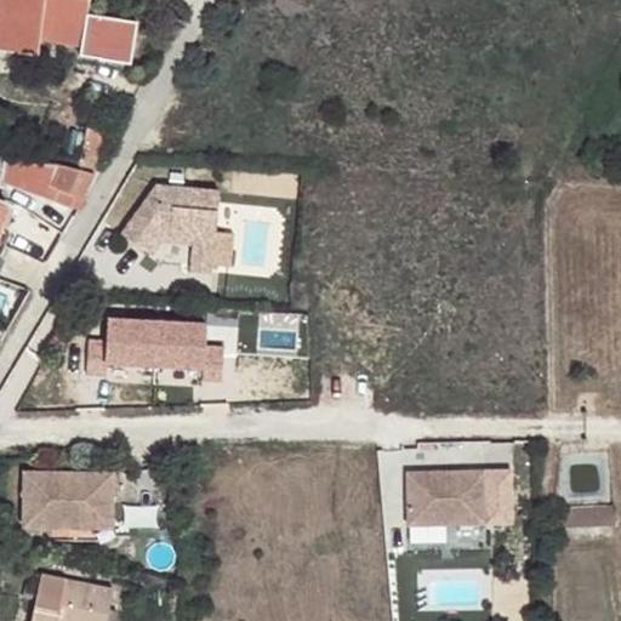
[(77,0),(0,0),(0,50),(38,55),(39,40),(41,20),(84,26),(87,3),(77,0)]
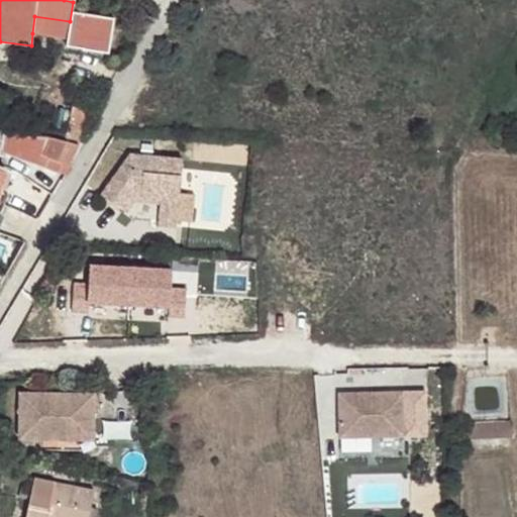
[(68,38),(70,21),(34,16),(32,33),(68,38)]
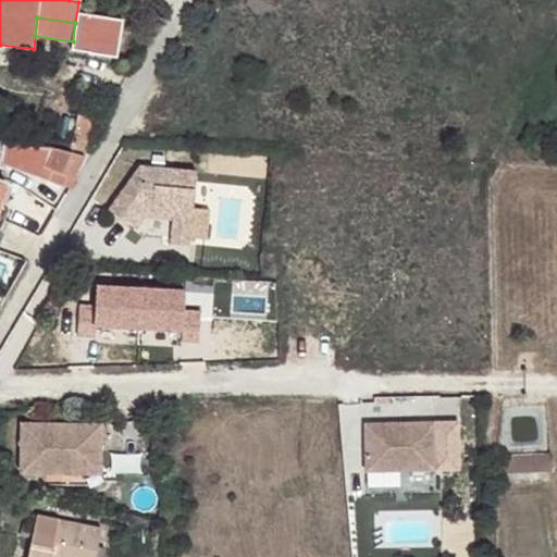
[(97,116),(79,112),(76,123),(70,122),(69,131),(75,132),(72,147),(89,152),(97,116)]
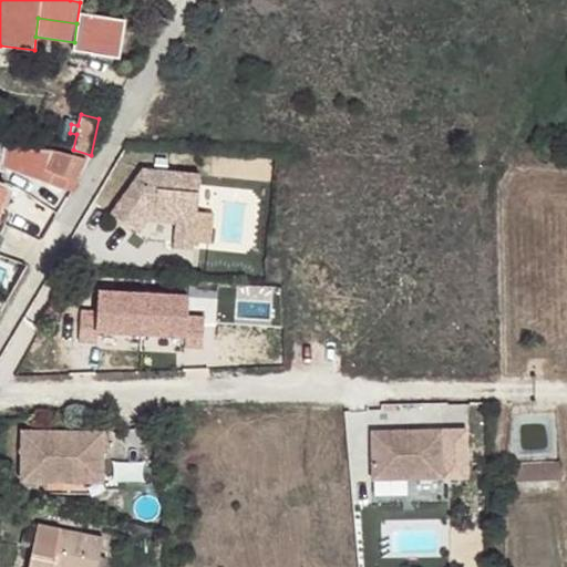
[(76,188),(86,157),(72,154),(70,160),(60,156),(4,151),(3,172),(64,196),(69,185),(76,188)]
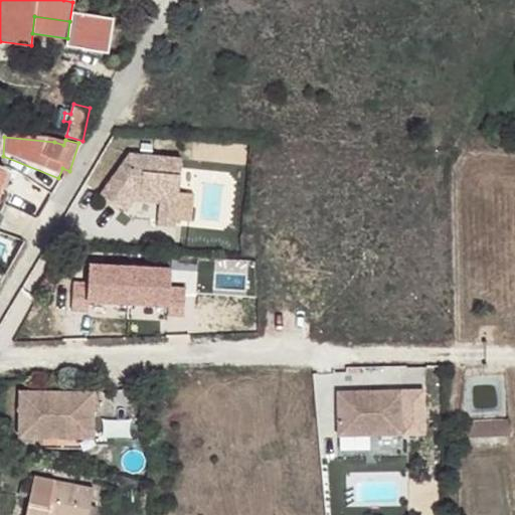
[(129,153),(101,193),(122,209),(132,196),(159,199),(157,224),(175,226),(182,159),(129,153)]
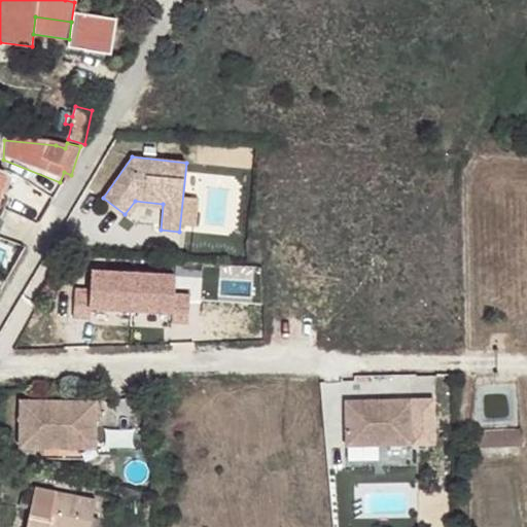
[(97,401),(20,400),(19,449),(96,450),(97,401)]
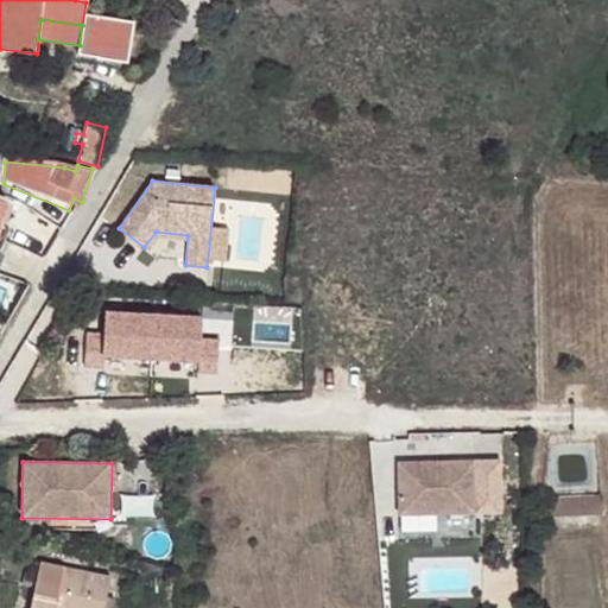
[(475,513),(474,462),(399,463),(400,514),(475,513)]
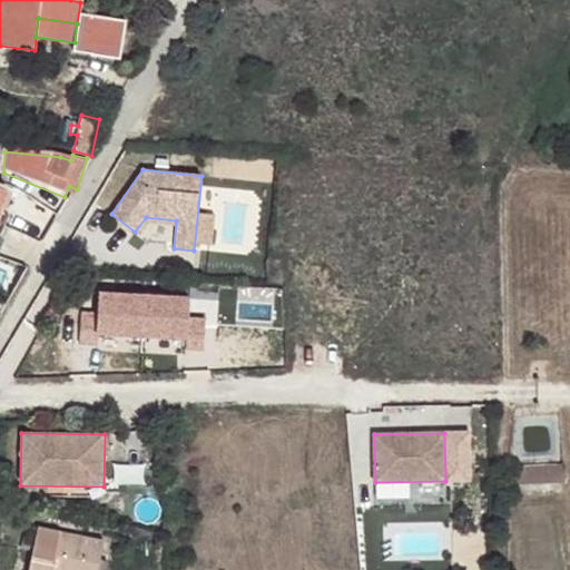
[(519,481),(537,480),(536,467),(543,467),(544,483),(563,482),(562,464),(518,467),(519,481)]
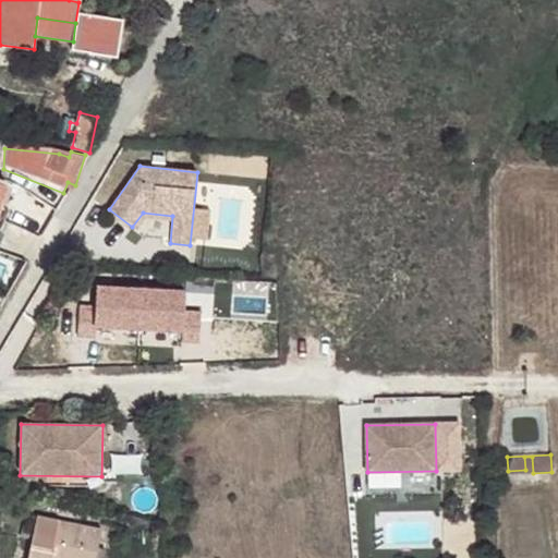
[(95,557),(101,529),(37,516),(28,557),(95,557)]
